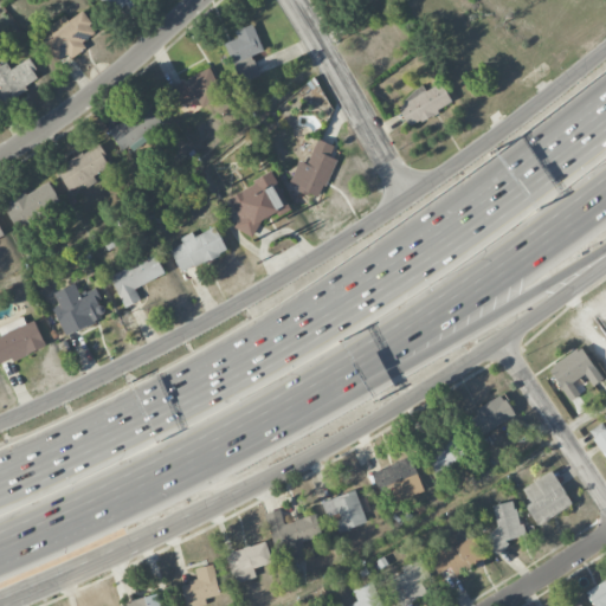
[(105,0),(116,11),(128,0),(105,0)]
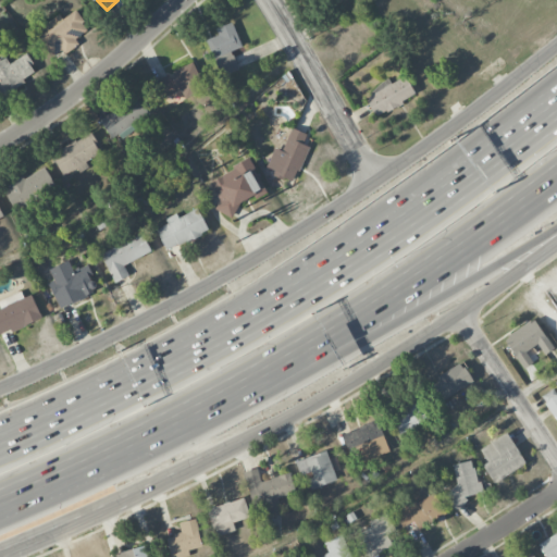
[(41,26),(46,32),(38,37),(52,58),(90,34),(75,11),(62,19),(59,14),(41,26)]
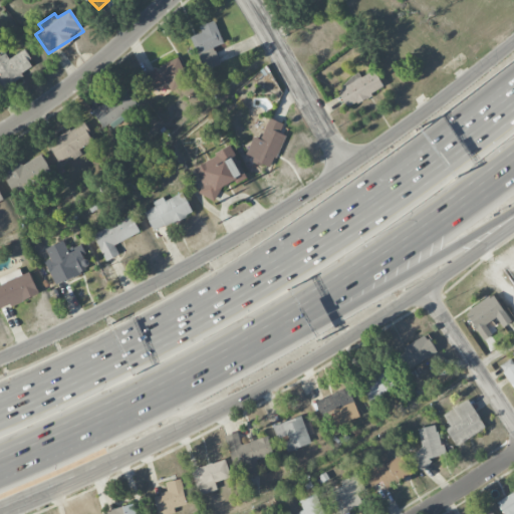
[(198,26),(201,33),(191,36),(202,70),(220,64),(214,46),(222,43),(215,20),(198,26)]
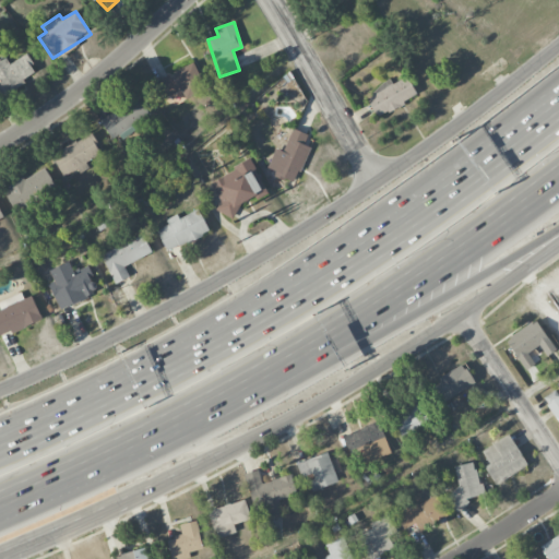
[(0,95),(38,75),(26,55),(9,63),(4,56),(0,58),(0,95)]
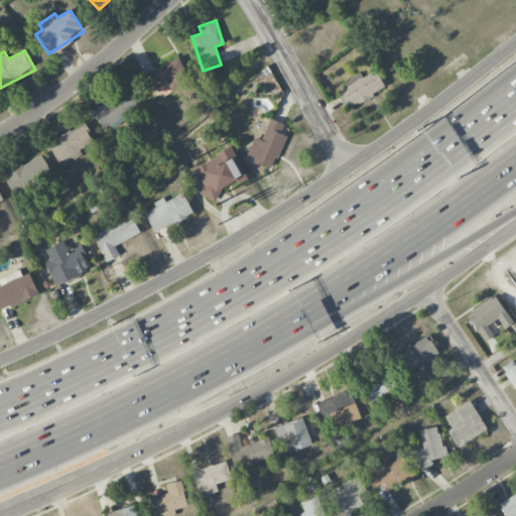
[(158,68),(158,69),(143,76),(149,91),(167,83),(171,92),(189,83),(178,57),(158,68)]
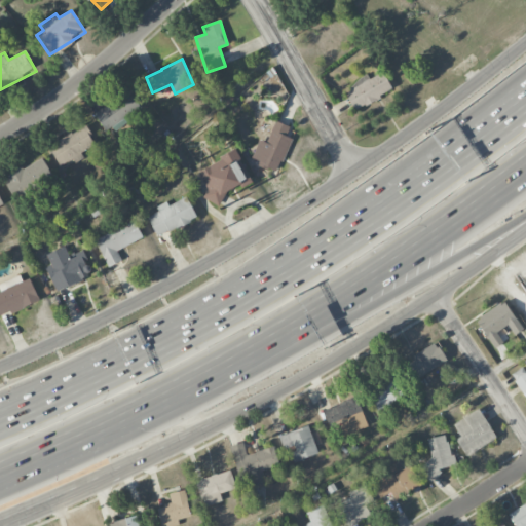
[(349,90),(361,109),(400,85),(388,67),(349,90)]
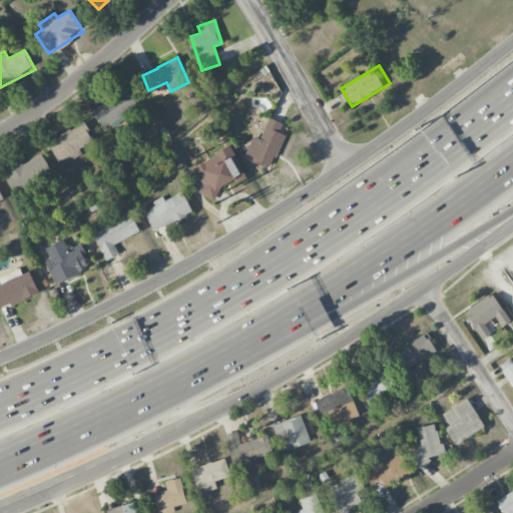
[(140,108),(127,87),(91,109),(103,130),(140,108)]
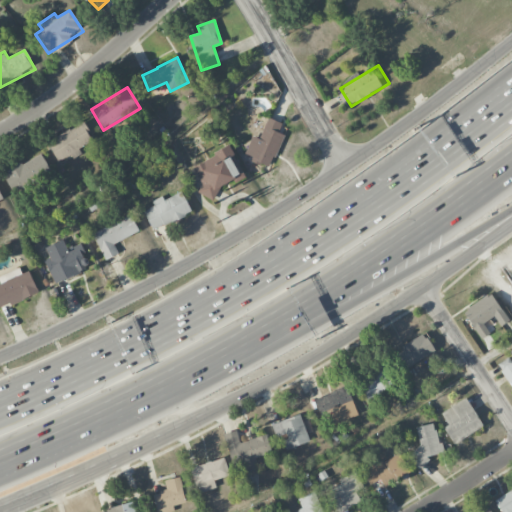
[(272,117),(264,138),(256,135),(249,151),(255,153),(253,160),(266,165),(267,163),(275,166),(288,132),(283,130),(286,122),(272,117)]
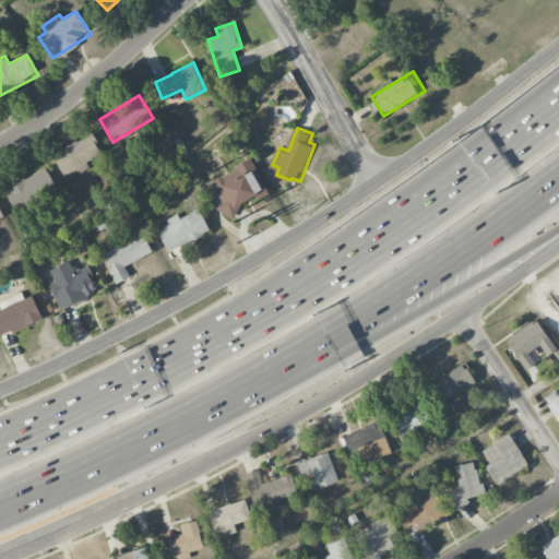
[(63,178),(88,165),(86,161),(102,152),(91,133),(51,155),(63,178)]
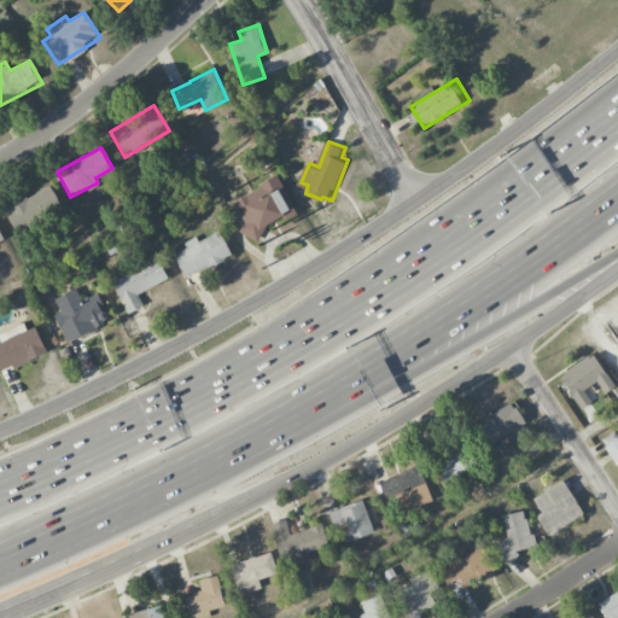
[(239,200),(250,221),(244,229),(262,242),(274,223),(303,208),(284,172),(267,181),(268,185),(239,200)]
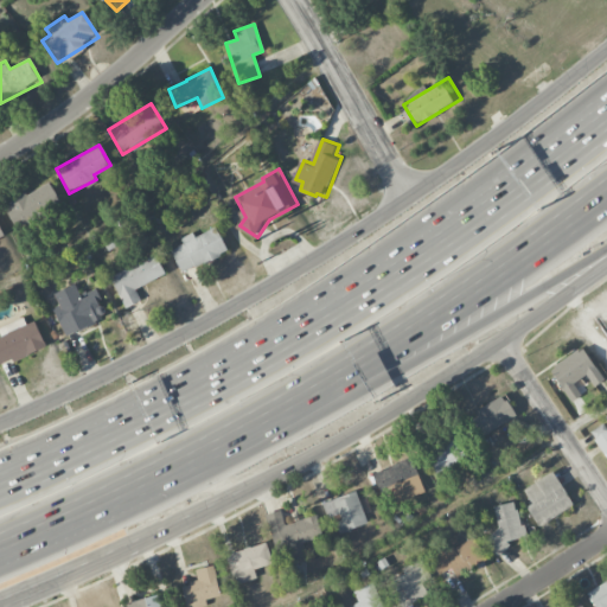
[(61,204),(49,181),(2,205),(14,229),(61,204)]
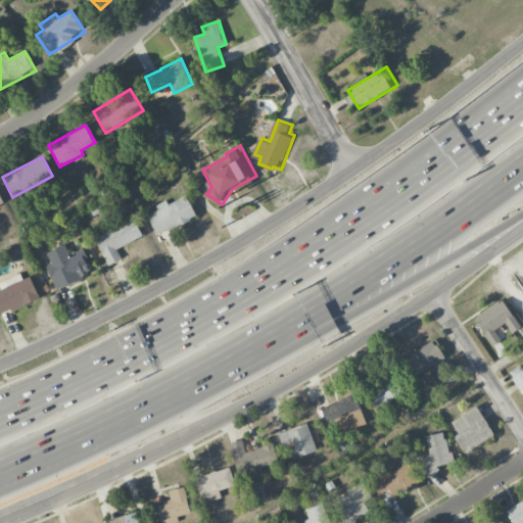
[(159,203),(161,207),(150,214),(160,233),(202,211),(192,192),(173,202),(171,198),(159,203)]
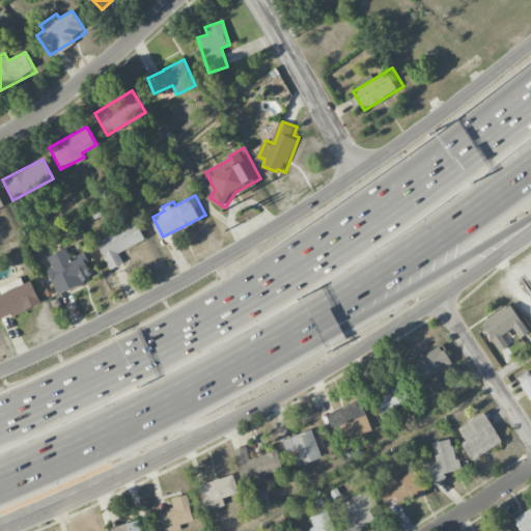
[(100,239),(114,269),(124,263),(119,253),(151,238),(142,218),(100,239)]
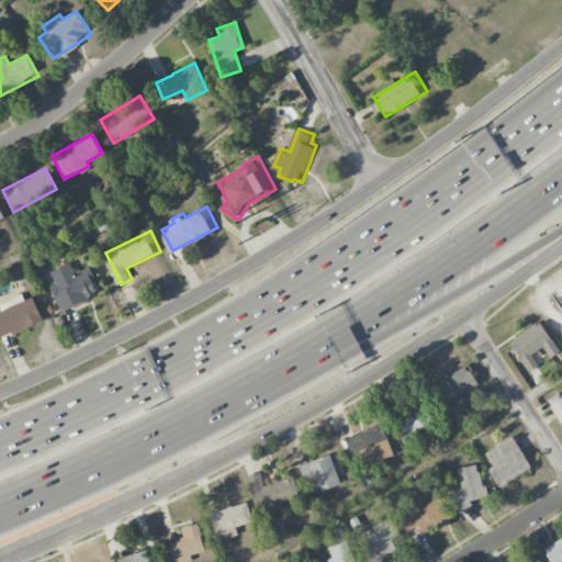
[(55,269),(59,281),(53,283),(64,308),(93,295),(90,289),(101,284),(92,265),(81,269),(77,259),(55,269)]
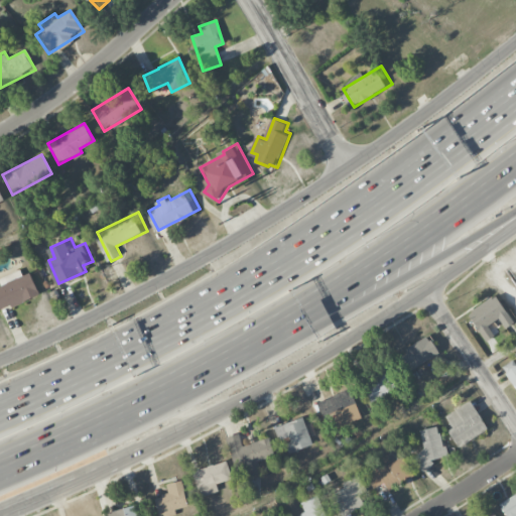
[(0,285),(0,303),(2,307),(13,302),(15,305),(44,291),(35,270),(0,285)]
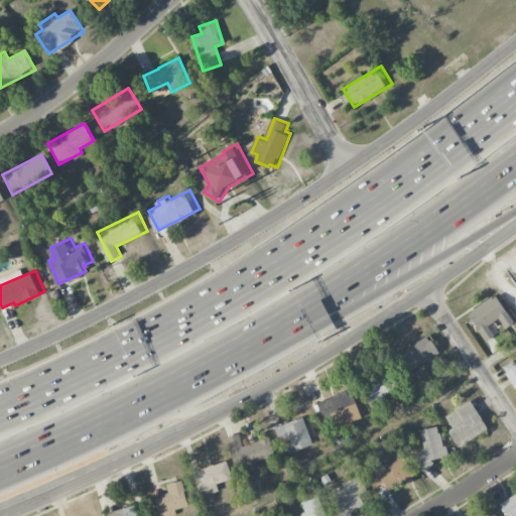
[(485,342),(493,336),(487,326),(498,318),(505,329),(513,323),(505,310),(504,310),(495,296),(491,298),(490,297),(470,310),(471,312),(468,315),(485,342)]
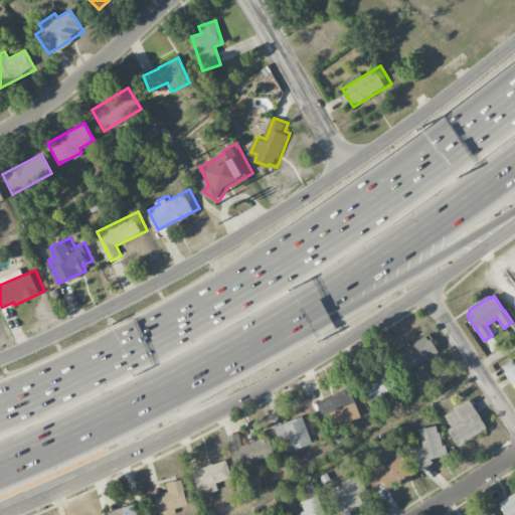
[(411,369),(438,352),(425,334),(399,350),(411,369)]
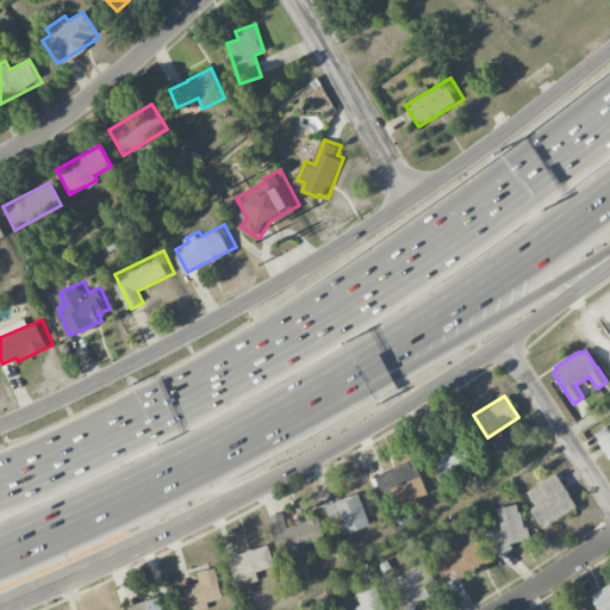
[(609,461),(609,429),(607,424),(592,434),(609,461)]
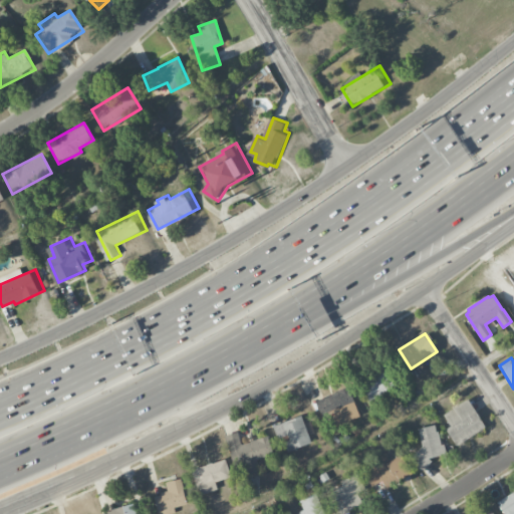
[(368,402),(396,386),(382,363),(355,379),(368,402)]
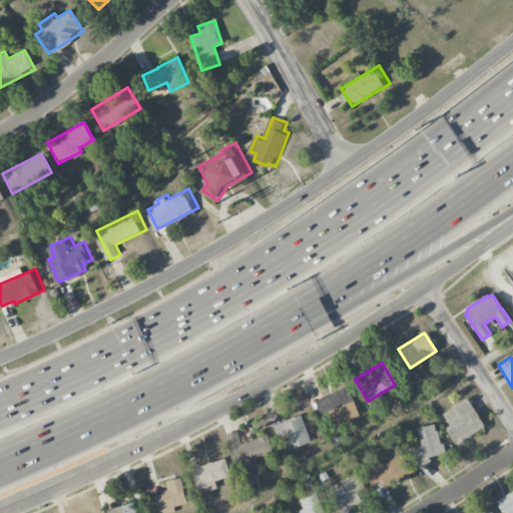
[(359,416),(347,386),(337,390),(337,391),(328,394),(328,395),(315,400),(317,404),(327,429),(359,416)]
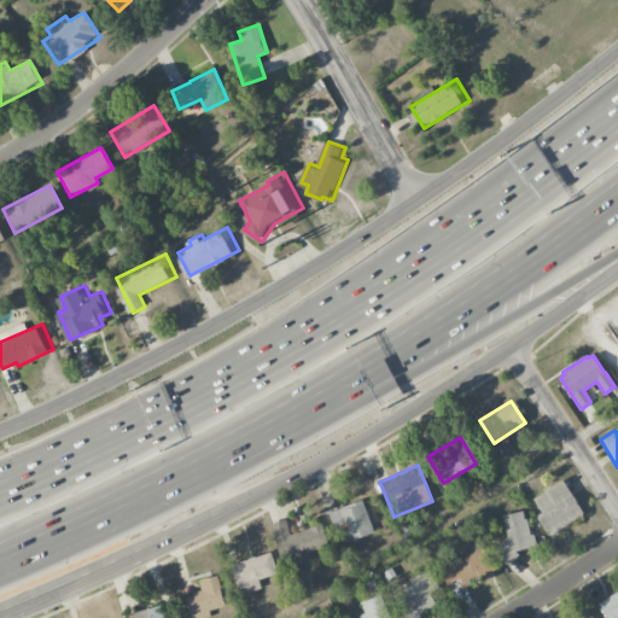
[(536,516),(546,535),(582,517),(565,482),(532,496),(541,514),(536,516)]
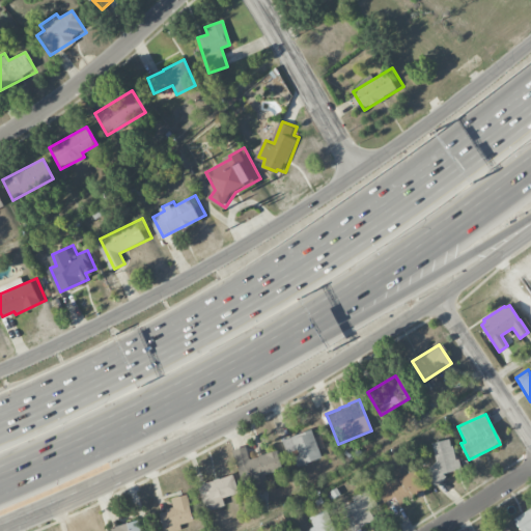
[(320,457),(310,429),(281,440),(286,453),(297,450),(298,454),(291,456),(296,467),(320,457)]
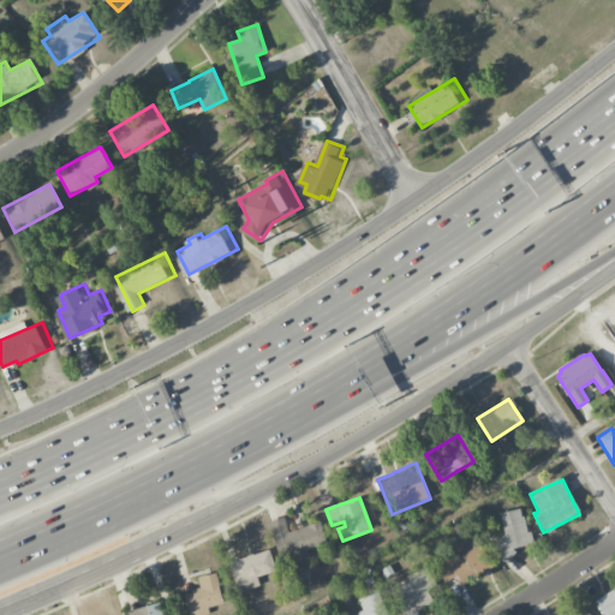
[(530,545),(523,508),(500,513),(506,541),(494,543),(497,562),(515,559),(513,548),(530,545)]
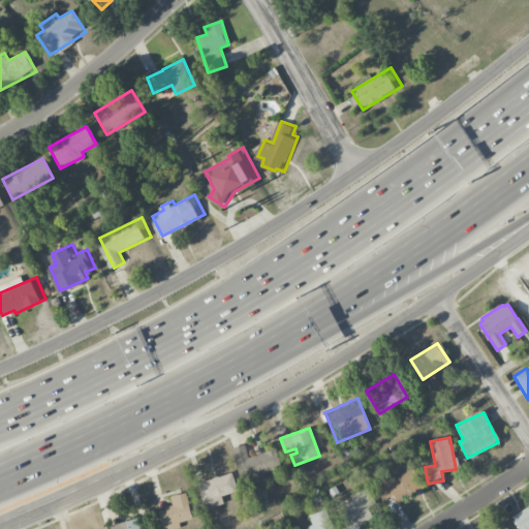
[(268,488),(263,473),(280,468),(276,452),(275,448),(255,455),(247,458),(244,444),(230,448),(240,481),(247,479),(251,493),(268,488)]
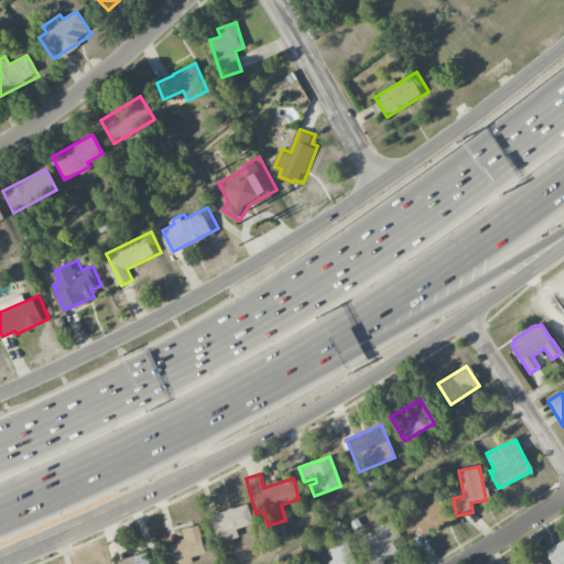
[(451,522),(441,499),(412,513),(408,506),(396,512),(407,535),(420,529),(423,535),(451,522)]
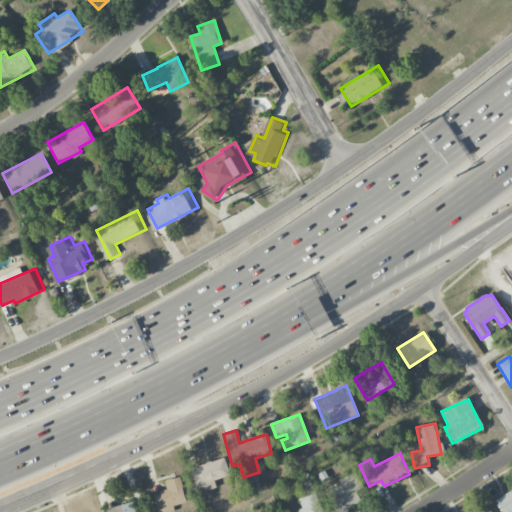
[(198,494),(216,487),(213,480),(229,475),(223,457),(210,462),(210,461),(190,468),(191,469),(189,469),(198,494)]
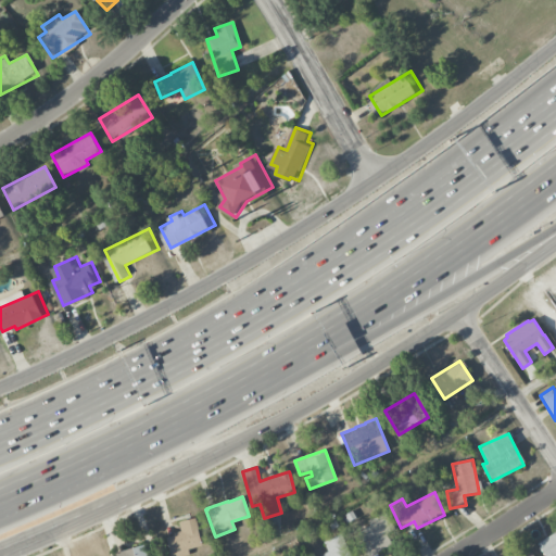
[(369,526),(354,532),(364,555),(367,555),(391,545),(386,533),(393,530),(386,512),(367,519),(369,526)]
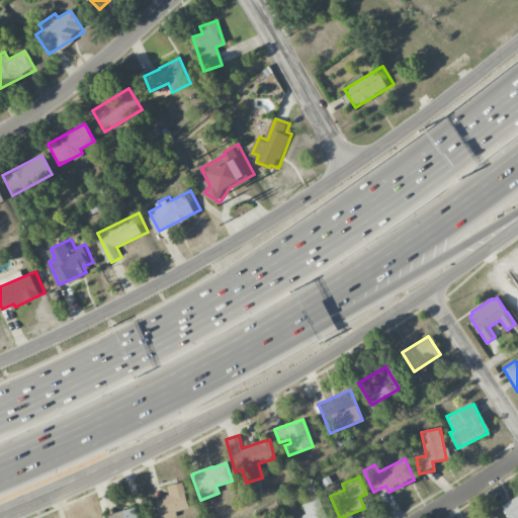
[(187,509),(183,494),(184,494),(181,483),(166,487),(168,495),(161,497),(162,499),(154,501),(158,517),(172,517),(176,517),(174,512),(187,509)]
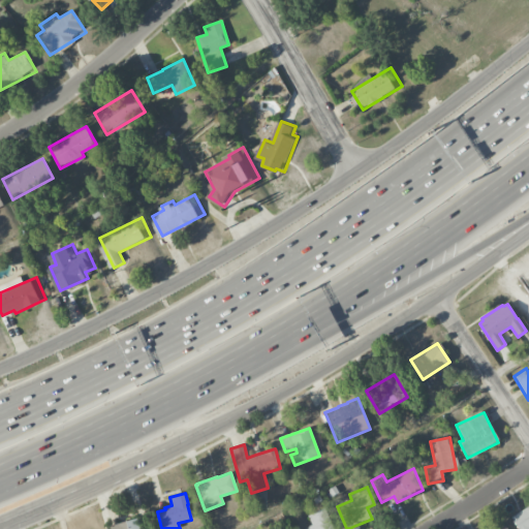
[(528,528),(528,503),(509,518),(517,528),(528,528)]
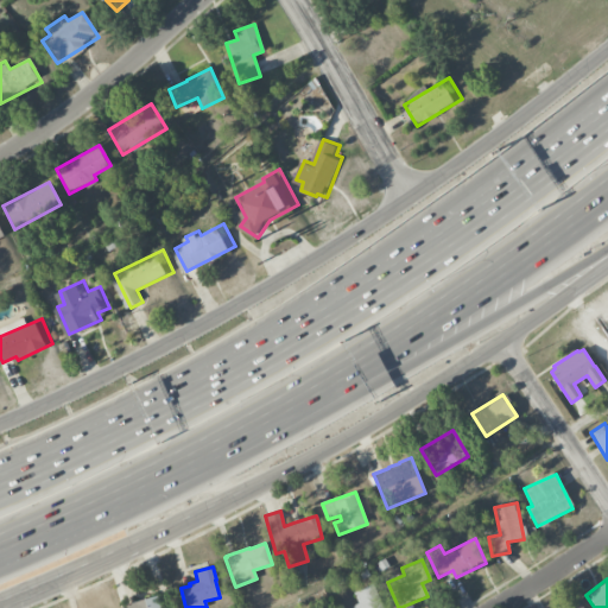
[(354,607),(382,607),(373,584),(354,593),(359,606),(354,607)]
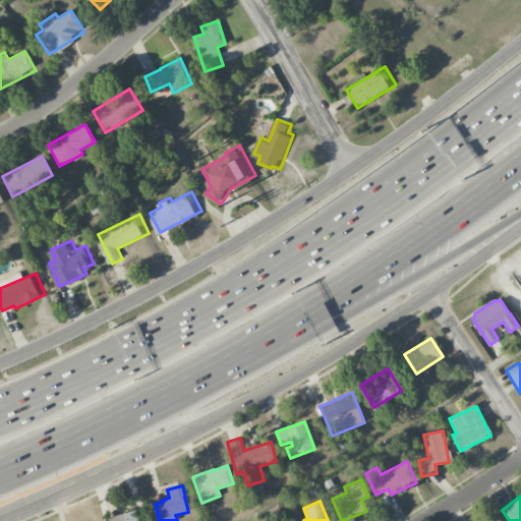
[(136,520),(134,511),(107,518),(107,520),(136,520)]
